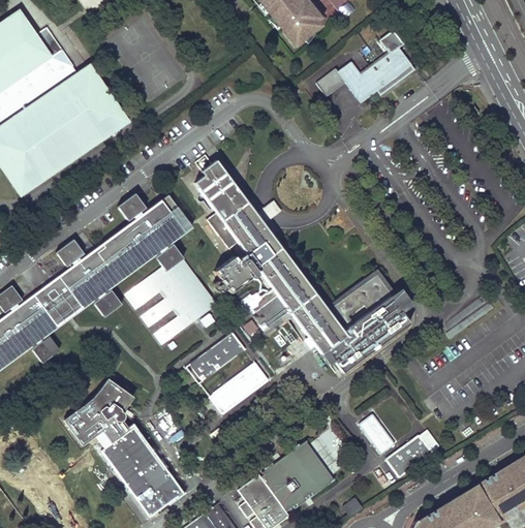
[(263,0),(296,41),(301,38),(304,42),(323,27),(320,22),(325,19),(309,0),(263,0)]
